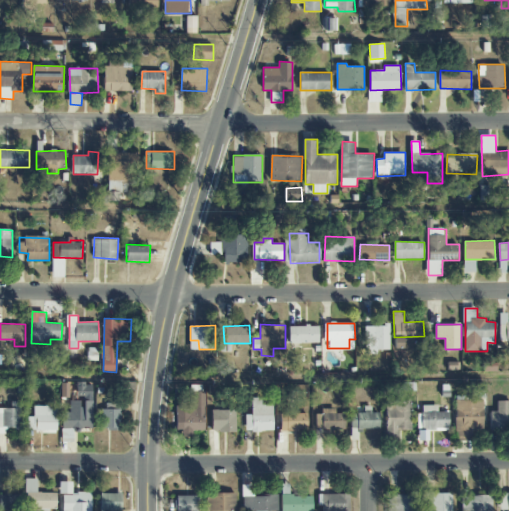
[(319,325),(291,326),(291,343),(320,342),(319,325)]
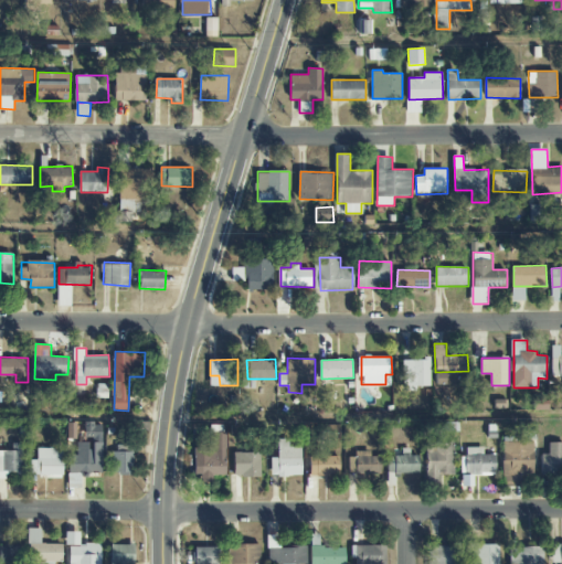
[(404,359),(405,391),(419,391),(417,386),(432,386),(431,359),(404,359)]
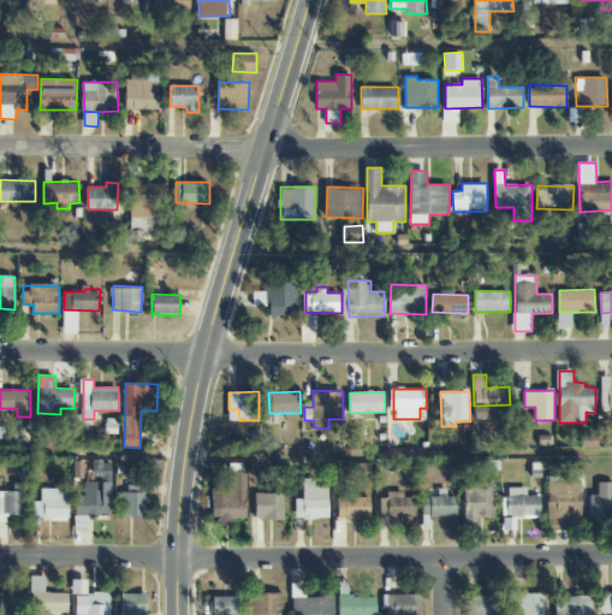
[(476,406),(476,419),(487,419),(487,406),(476,406)]
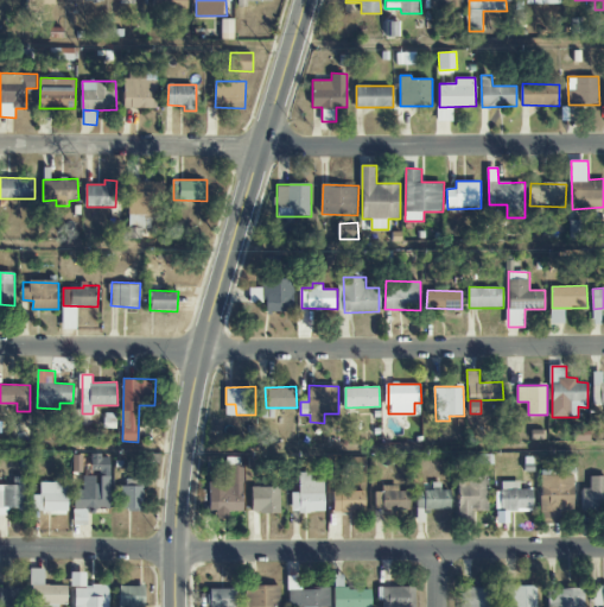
[(112,455),(93,455),(93,474),(84,474),(84,488),(76,488),(76,524),(89,524),(89,510),(112,510),(112,455)]
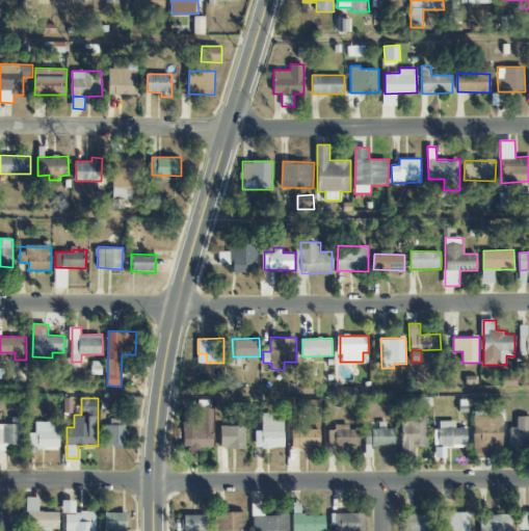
[(184,422),(185,453),(202,453),(202,447),(214,447),(213,406),(202,406),(203,421),(184,422)]
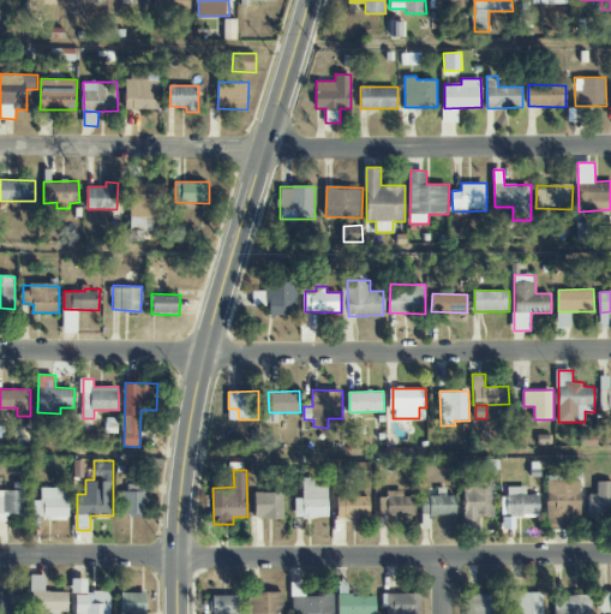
[(295,518),(329,517),(329,486),(316,487),(316,477),(304,477),(304,498),(295,498),(295,518)]
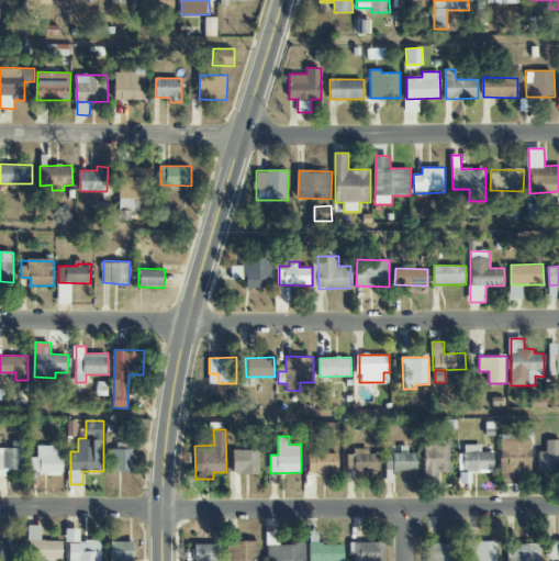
[(533,438),(501,438),(502,478),(516,478),(516,472),(533,472),(533,438)]
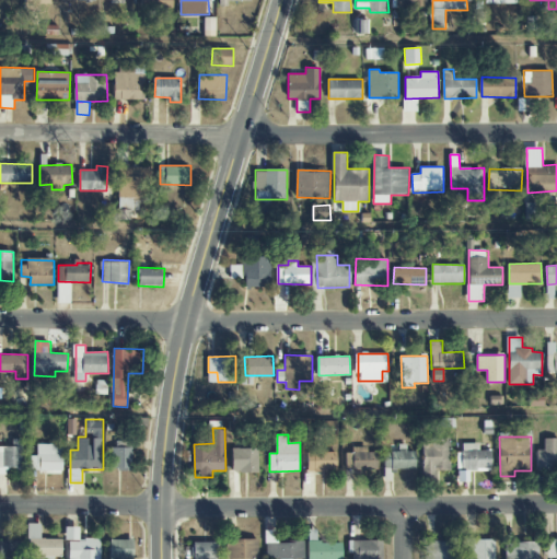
[(425,477),(437,476),(437,468),(452,468),(451,438),(424,439),(425,477)]
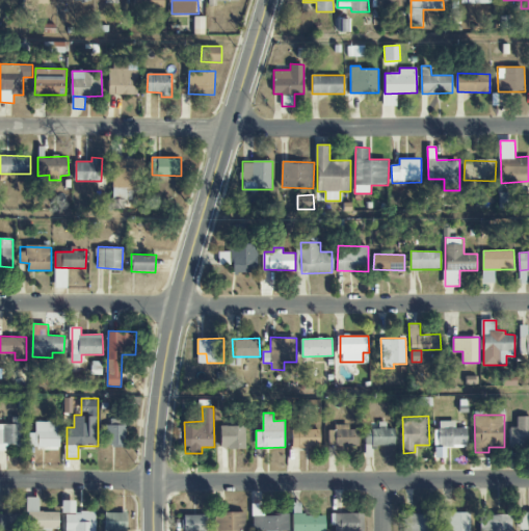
[(528,416),(518,417),(519,426),(511,426),(511,446),(528,445),(528,416)]
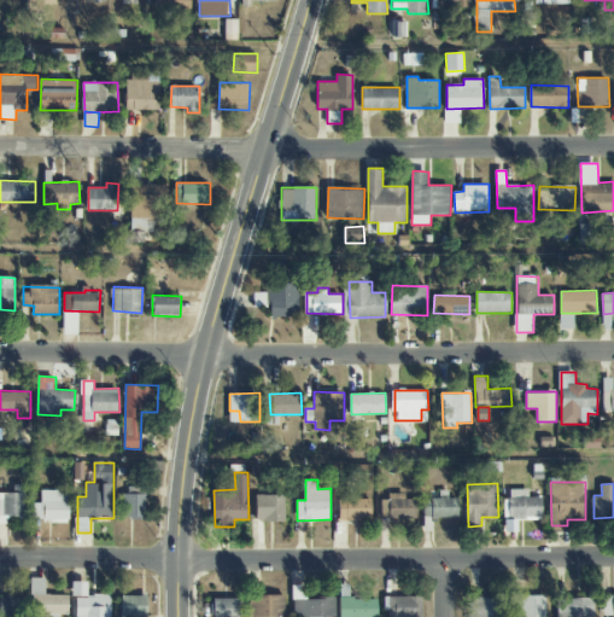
[(25,484),(15,484),(16,493),(0,493),(0,517),(27,517),(25,484)]
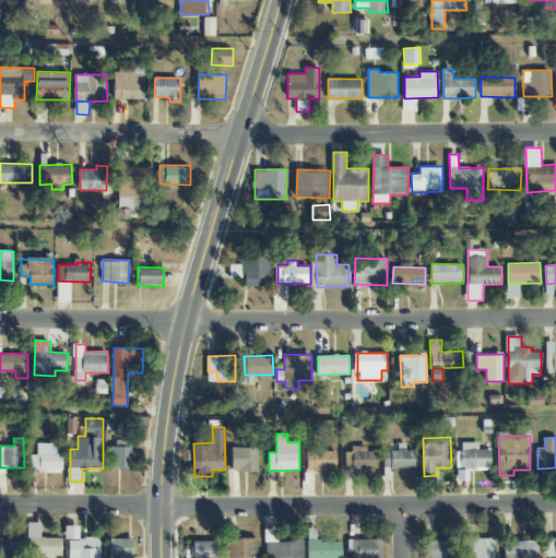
[(462,469),(493,467),(492,449),(480,449),(480,441),(462,442),(462,469)]
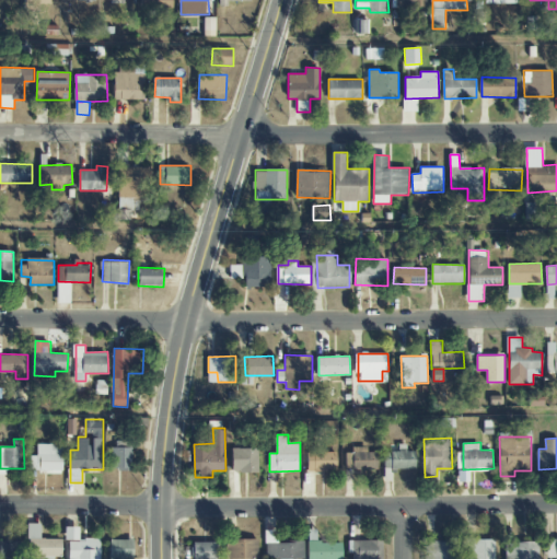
[(65,444),(38,443),(38,455),(32,455),(31,472),(64,473),(65,444)]
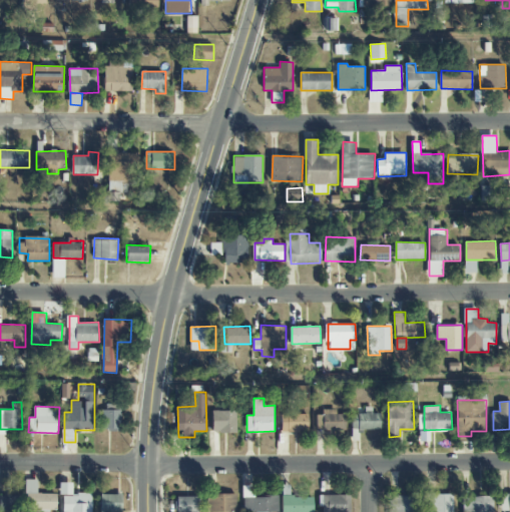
[(122,406),(104,406),(103,430),(121,431),(122,406)]
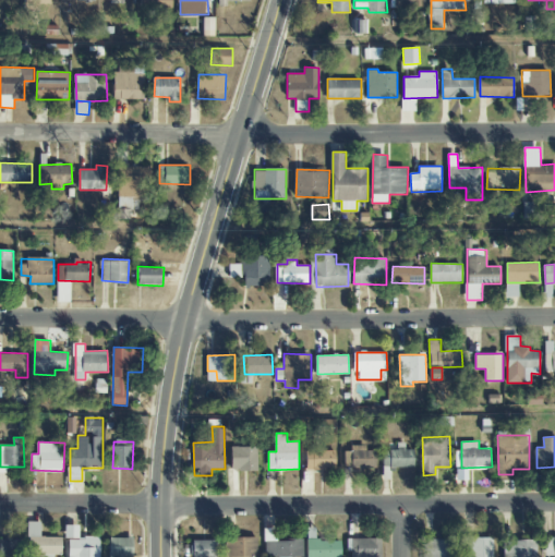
[(415,449),(407,449),(407,442),(398,442),(398,450),(384,450),(384,468),(415,467),(415,449)]
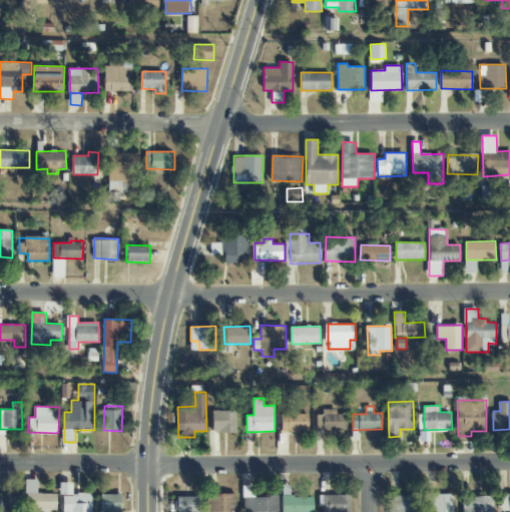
[(237,432),(237,410),(213,410),(213,432),(237,432)]
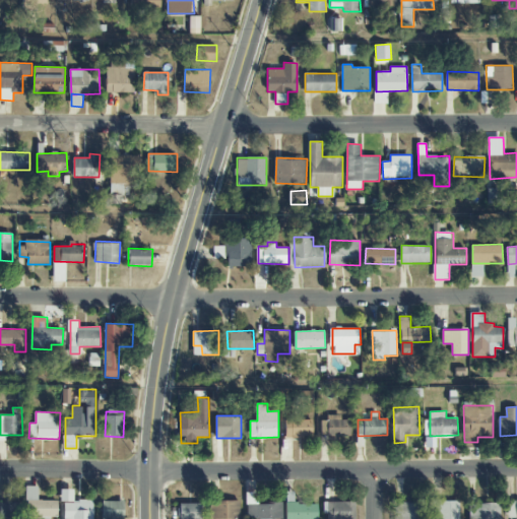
[(351,436),(351,419),(342,419),(342,416),(322,416),(322,436),(351,436)]
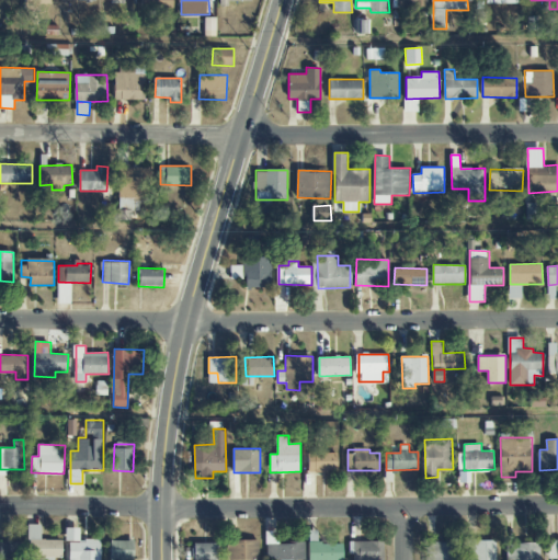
[(339,453),(310,453),(309,471),(339,472),(339,453)]
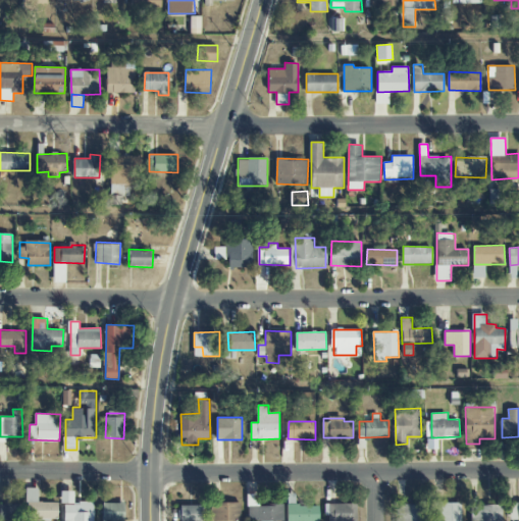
[(58,502),(39,503),(39,489),(29,489),(30,519),(36,519),(36,520),(52,520),(52,519),(59,519),(58,502)]
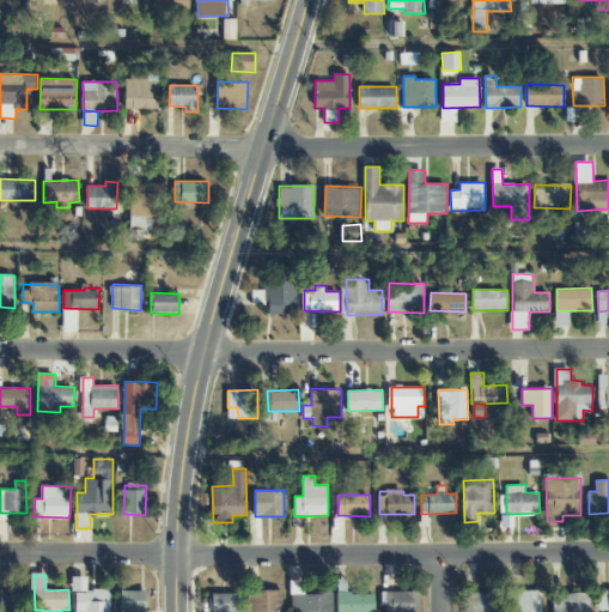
[(111,611),(111,589),(86,589),(86,577),(73,579),(74,610),(81,610),(80,611),(111,611)]
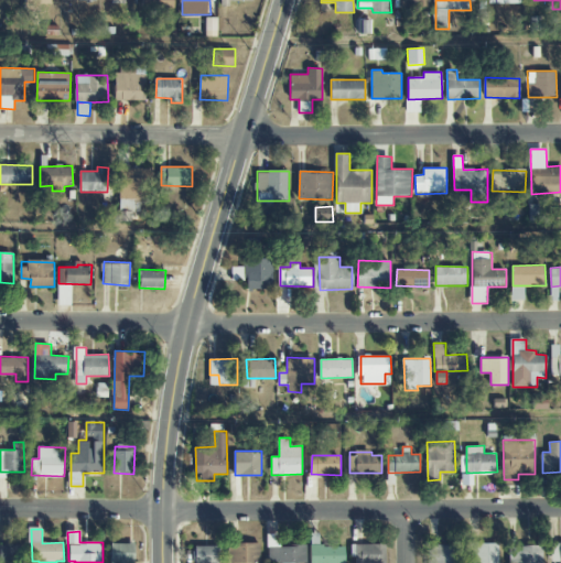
[(261,542),(229,543),(228,562),(250,562),(261,562),(261,542)]
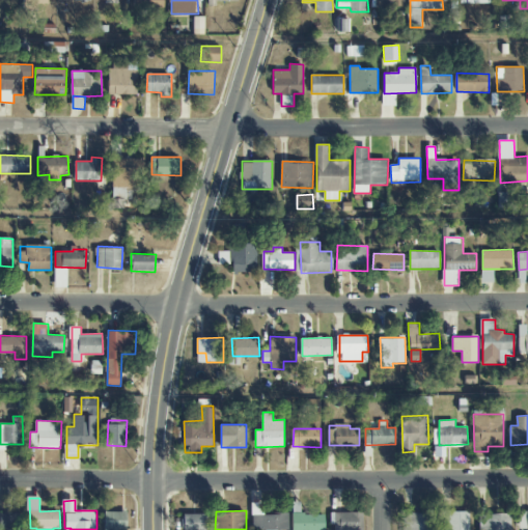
[(470,529),(470,510),(447,511),(447,529),(470,529)]
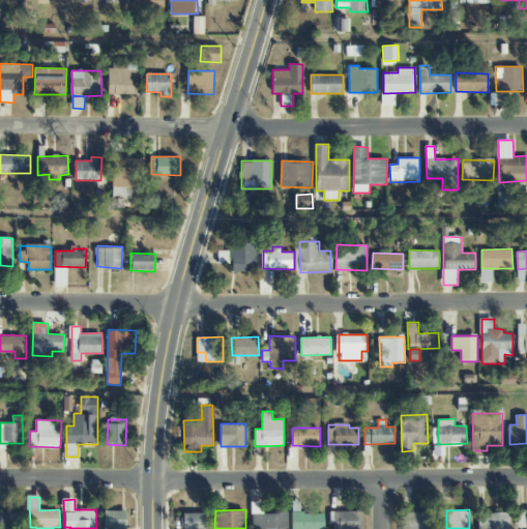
[(105,510),(105,527),(113,527),(112,528),(127,528),(127,510),(105,510)]
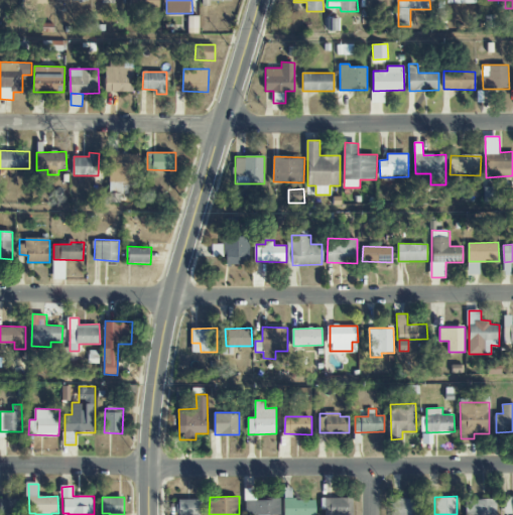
[(324,514),(353,514),(353,497),(324,498),(324,514)]
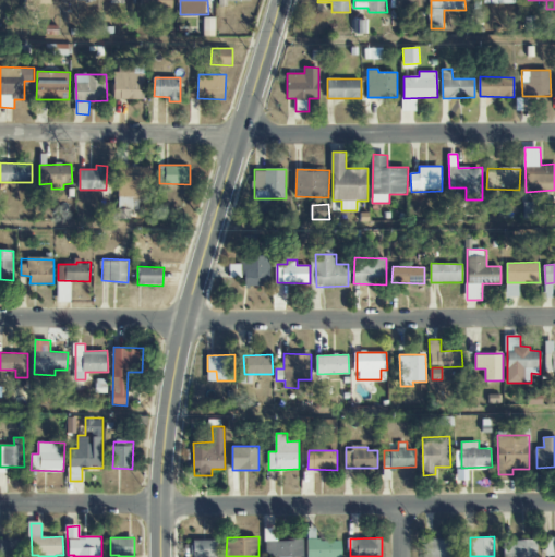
[(0,556),(26,556),(25,539),(0,539),(0,556)]
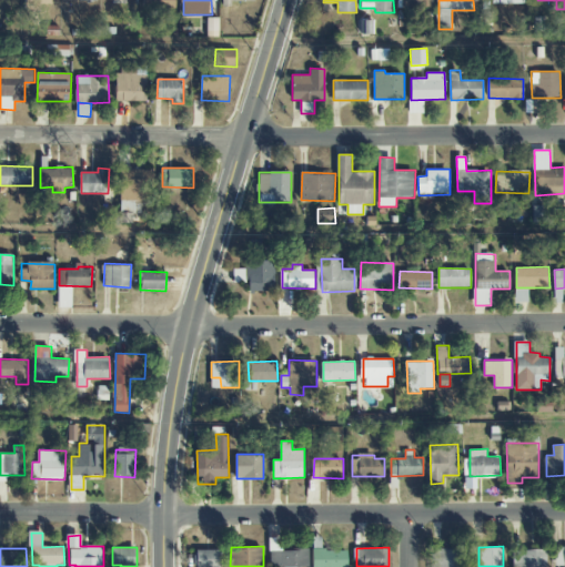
[(314,550),(314,566),(349,566),(349,548),(314,550)]
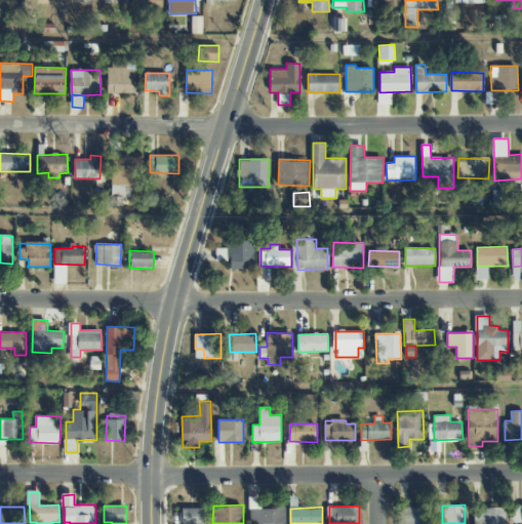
[(426,523),(426,507),(398,508),(398,523),(426,523)]
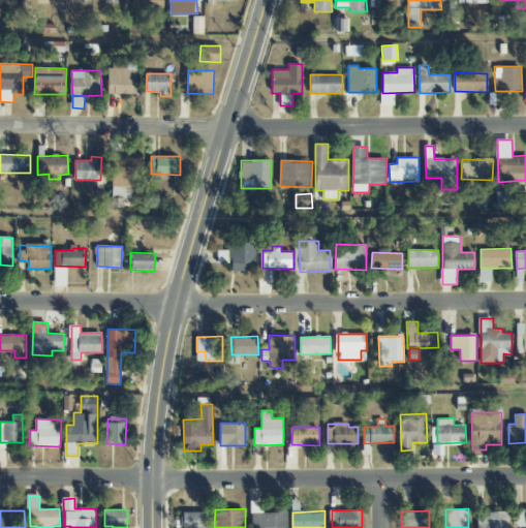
[(206,527),(207,511),(183,511),(182,527),(206,527)]
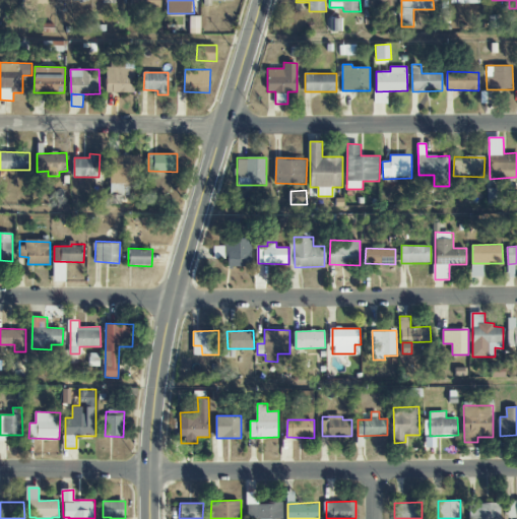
[(500,518),(501,503),(470,504),(469,518),(500,518)]
